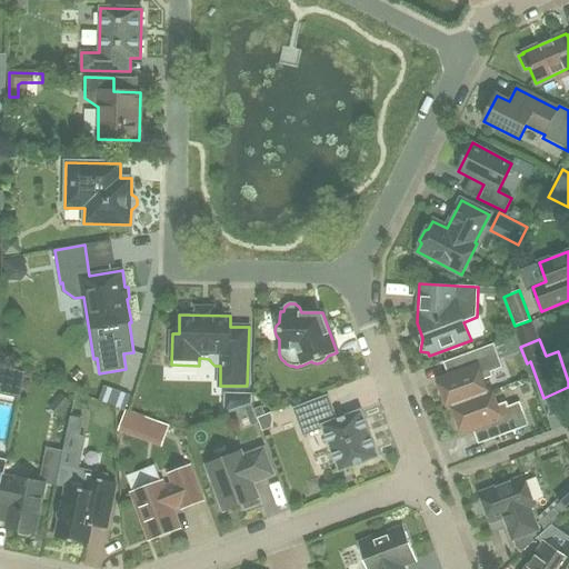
[(445,398),(449,408),(492,392),(491,391),(488,393),(482,380),(492,377),(491,372),(502,368),(493,345),(459,357),(465,371),(439,381),(440,385),(438,389),(440,396),(445,398)]
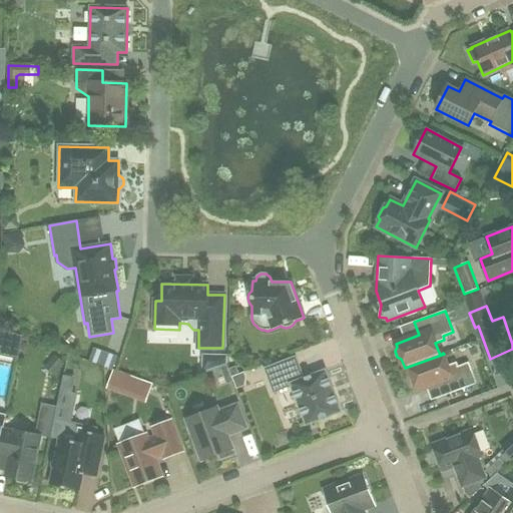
[(116,357),(93,348),(88,361),(112,369),(116,357)]
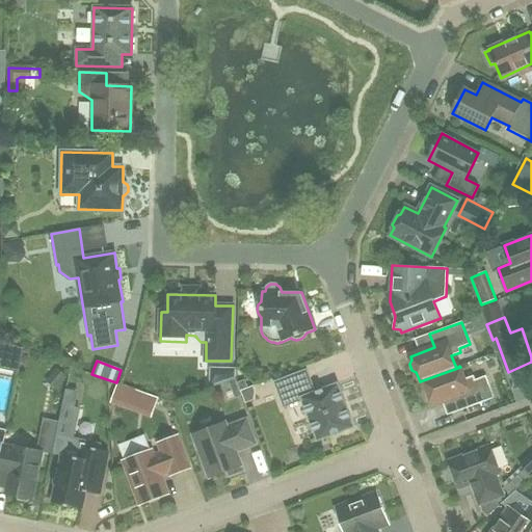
[(68,376),(56,367),(45,380),(56,390),(68,376)]
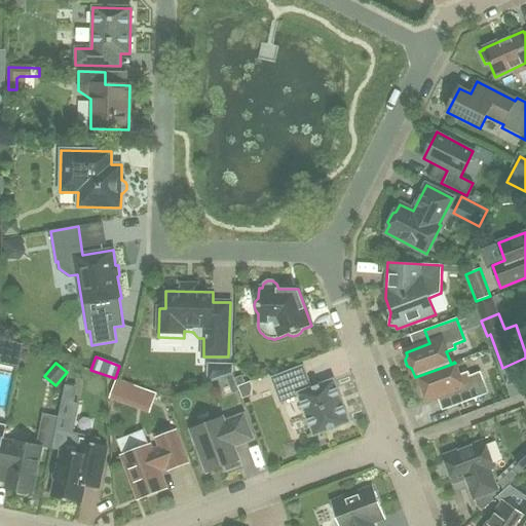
[(455,363),(415,377),(415,378),(419,376),(422,386),(420,390),(422,396),(426,398),(427,401),(452,392),(457,406),(489,393),(481,372),(470,376),(468,372),(459,375),(455,363)]
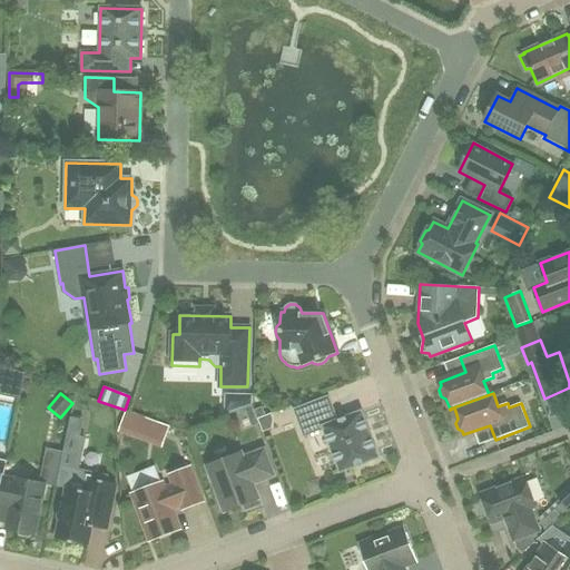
[(238,394),(238,410),(252,404),(252,394),(238,394)]
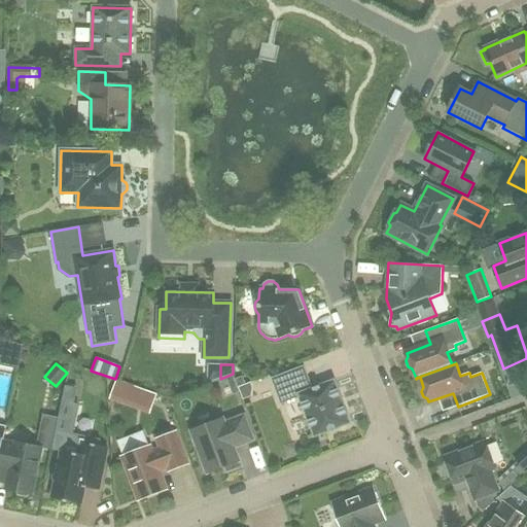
[(314,436),(350,423),(334,381),(312,389),(304,366),(272,379),(281,403),(300,396),(314,436)]
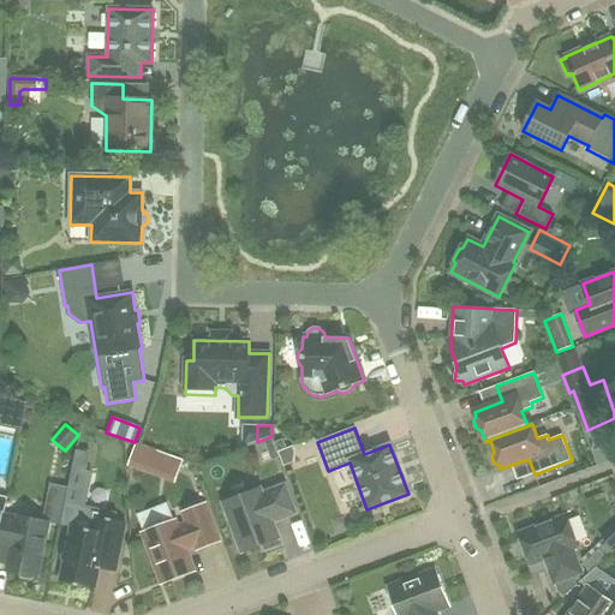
[(127,466),(151,475),(160,453),(136,445),(127,466)]
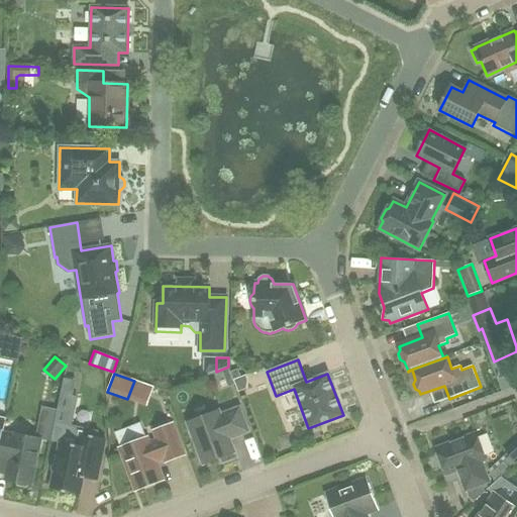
[(64,379),(61,393),(73,396),(76,381),(64,379)]
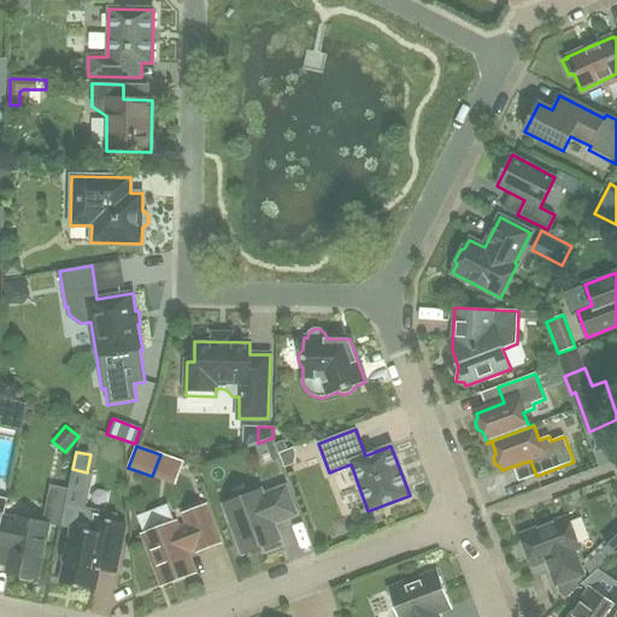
[(262,491),(224,505),(242,554),(263,547),(265,553),(283,546),(274,522),(281,519),(281,522),(298,516),(287,486),(264,494),(262,491)]
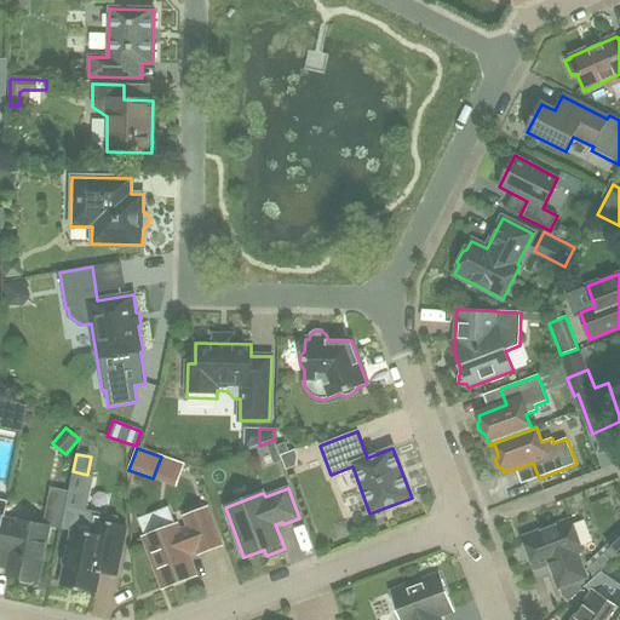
[(118,518),(65,507),(61,529),(73,532),(69,549),(67,549),(63,564),(67,564),(62,586),(95,593),(99,573),(115,577),(126,526),(116,524),(118,518)]
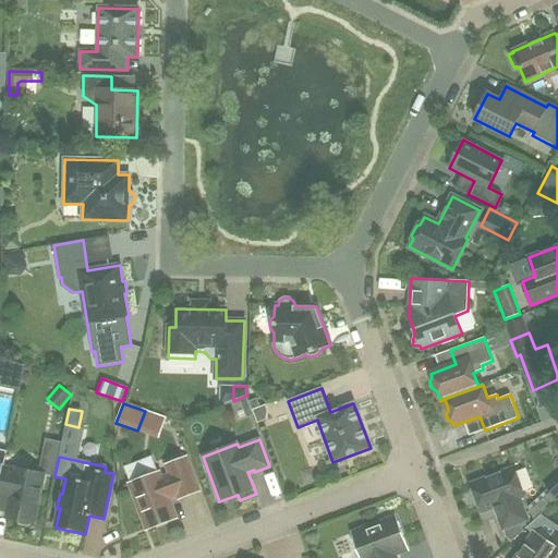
[(159,473),(130,484),(147,529),(176,518),(166,492),(176,488),(179,498),(198,490),(186,458),(167,465),(170,475),(161,478),(159,473)]
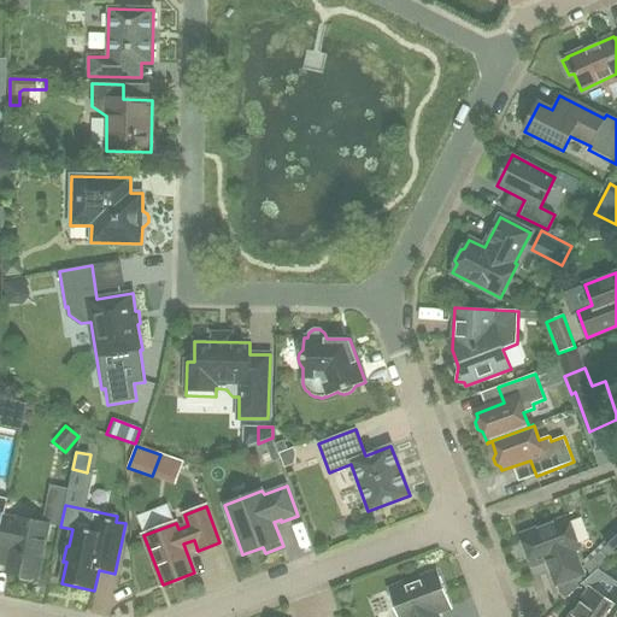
[(18,519),(4,517),(0,533),(0,534),(0,547),(12,551),(7,573),(21,575),(22,579),(30,581),(34,579),(37,579),(50,524),(18,518),(18,519)]
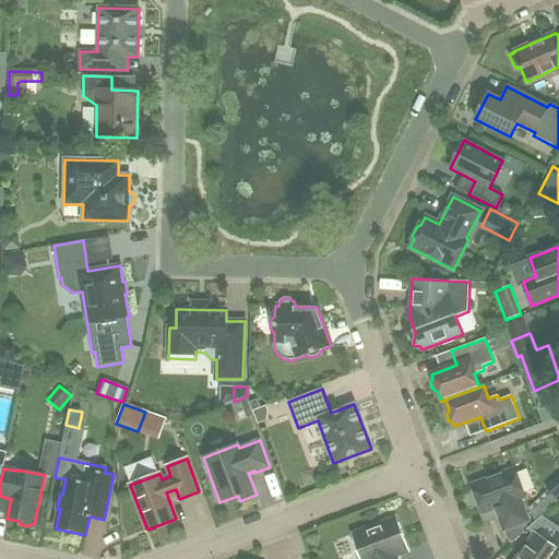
[(473,497),(476,503),(480,506),(483,513),(496,509),(503,531),(528,521),(520,499),(524,498),(514,470),(472,485),(475,492),(473,497)]
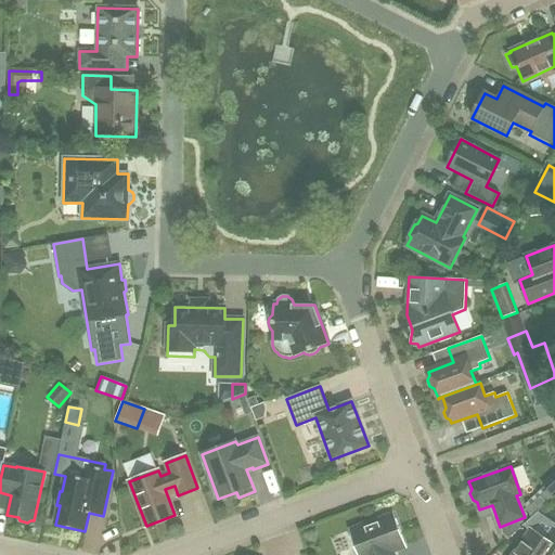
[(554,492),(554,473),(542,486),(552,495),(554,492)]
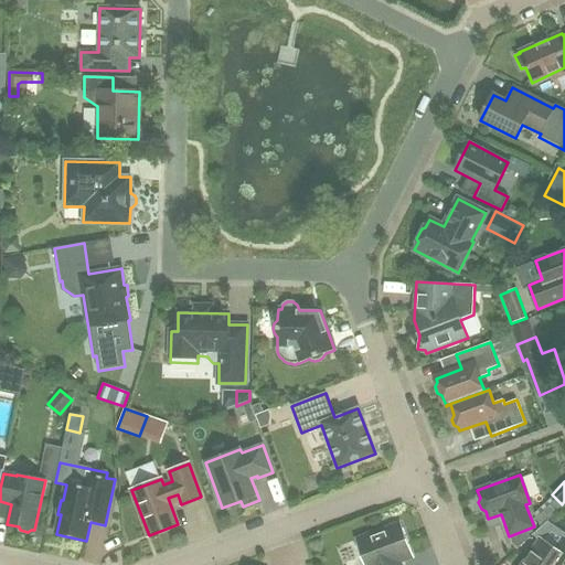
[(401,523),(356,540),(365,564),(400,564),(398,562),(413,556),(401,523)]
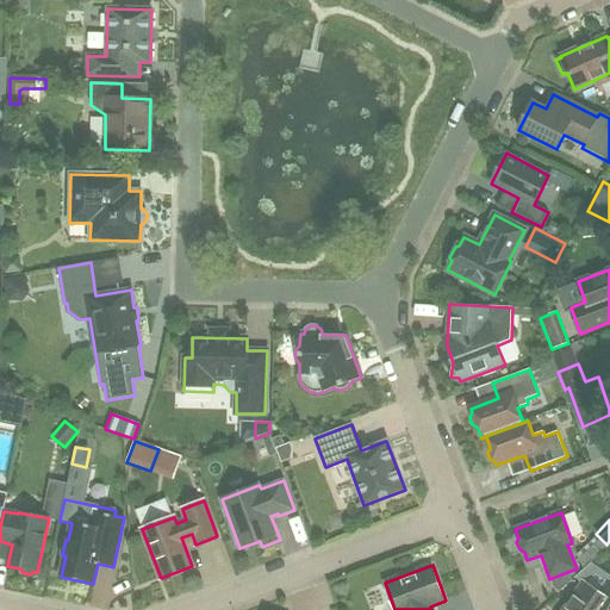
[(584,583),(565,609),(609,609),(609,582),(601,595),(584,583)]
